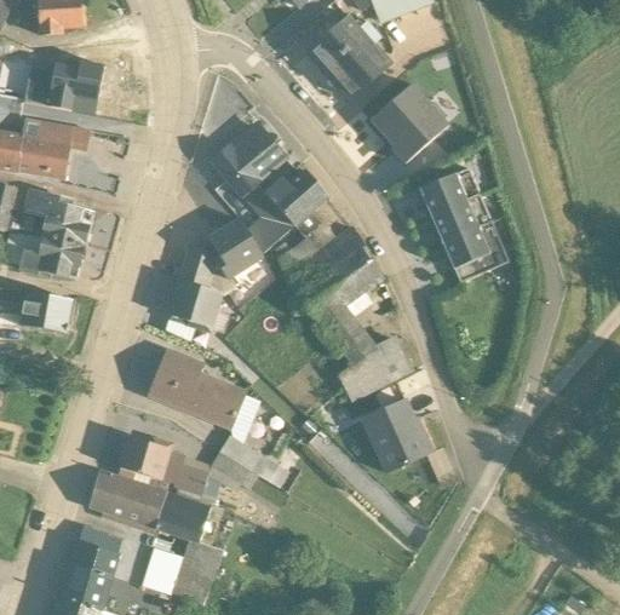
[(82,28),(80,0),(0,0),(0,28),(10,6),(38,18),(38,36),(62,34),(63,34),(62,29),(82,28)]
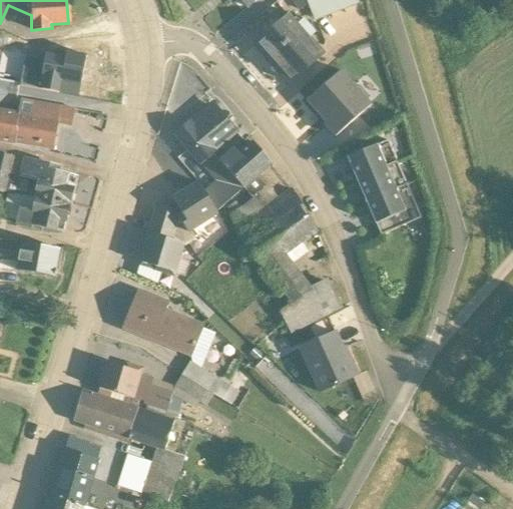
[(306,0),(314,20),(356,3),(357,2),(356,0),(306,0)]
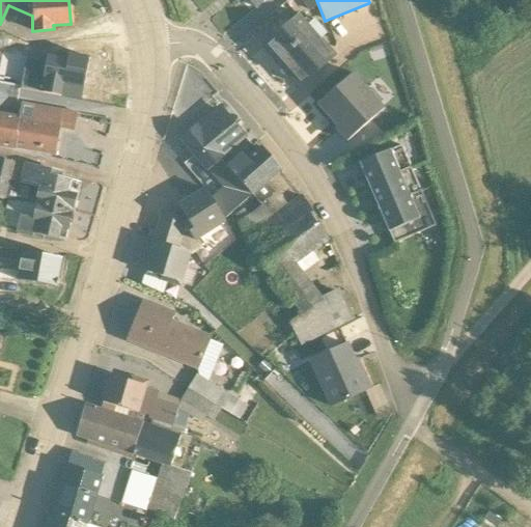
[(300,15),(263,44),(300,84),(335,54),(300,15)]
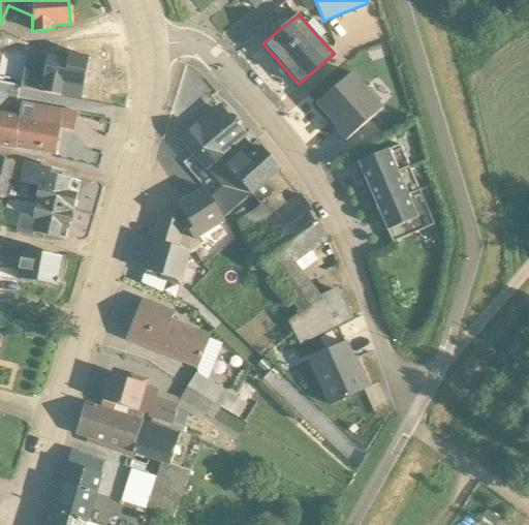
[(381,106),(350,71),(316,102),(335,124),(333,126),(344,140),(381,106)]
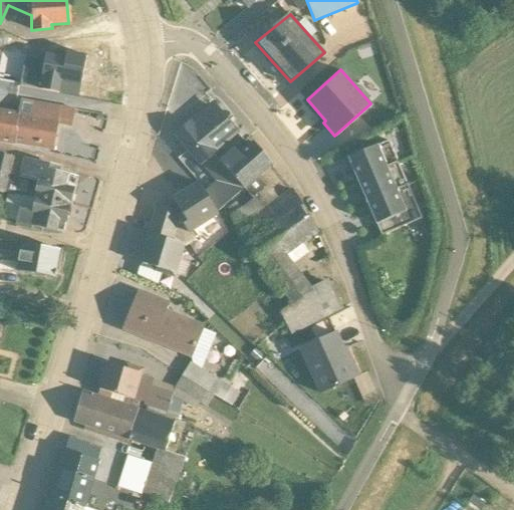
[(70,124),(74,107),(20,97),(15,143),(52,149),(58,122),(59,122),(70,124)]
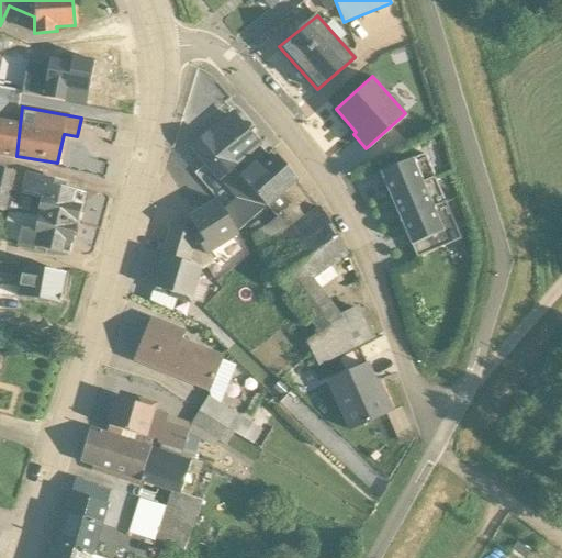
[(232,112),(191,145),(217,180),(221,178),(228,188),(240,177),(240,176),(233,168),(258,143),(232,112)]
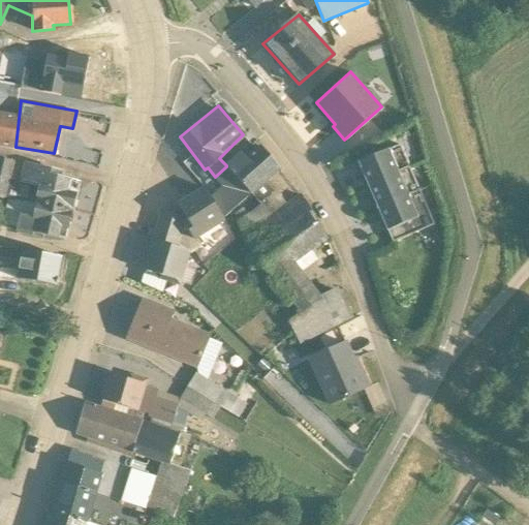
[(0,145),(14,148),(19,114),(0,110),(0,145)]
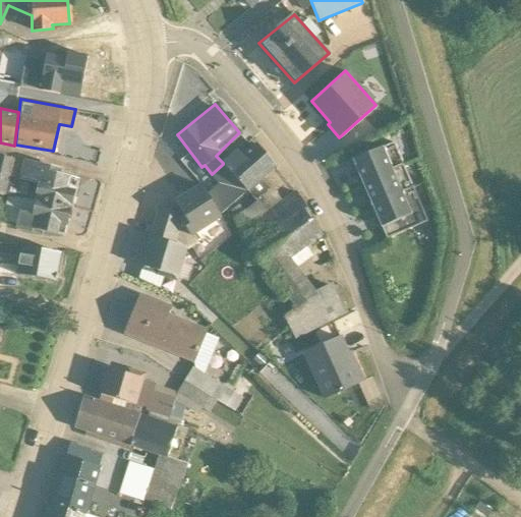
[(426,220),(421,209),(393,140),(352,159),(386,236),(387,237),(396,232),(426,220)]
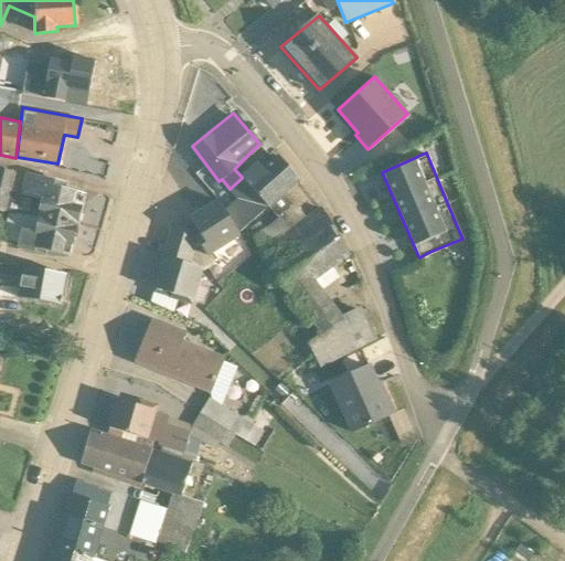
[(277,217),(287,228),(305,217),(294,201),(292,201),(285,193),(299,178),(277,154),(262,167),(257,162),(242,178),(266,205),(277,217)]
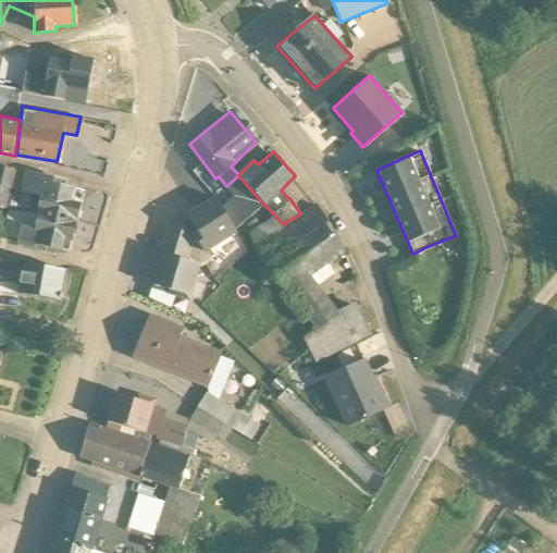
[(75,188),(75,187),(65,186),(66,180),(25,169),(21,184),(12,183),(15,169),(0,164),(0,209),(76,222),(81,201),(82,189),(75,188)]
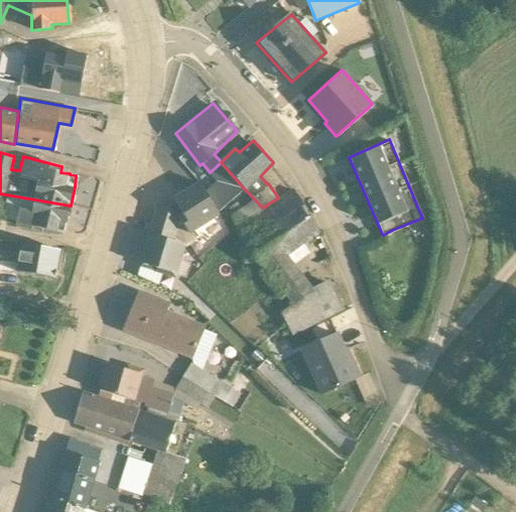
[(243,187),(221,162),(210,172),(216,181),(205,189),(218,209),(243,187)]
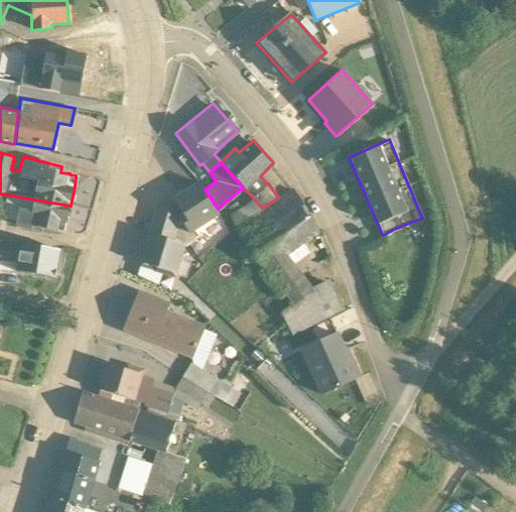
[(158,205),(149,234),(184,244),(187,245),(196,239),(190,233),(221,213),(218,209),(205,189),(200,182),(173,199),(180,211),(158,205)]
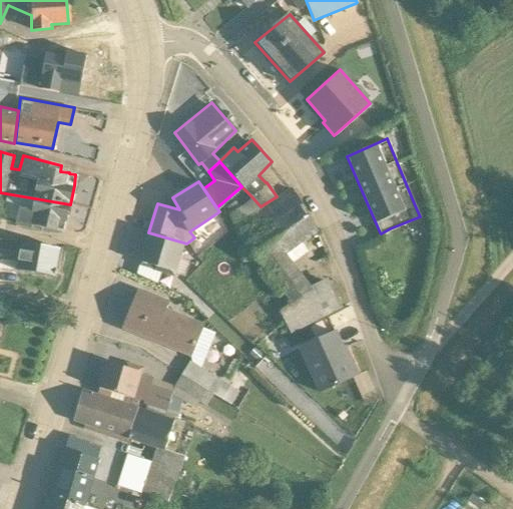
[(301,201),(292,187),(277,196),(261,206),(234,226),(263,266),(258,270),(265,280),(295,266),(292,262),(307,250),(301,242),(316,228),(298,203),(301,201)]
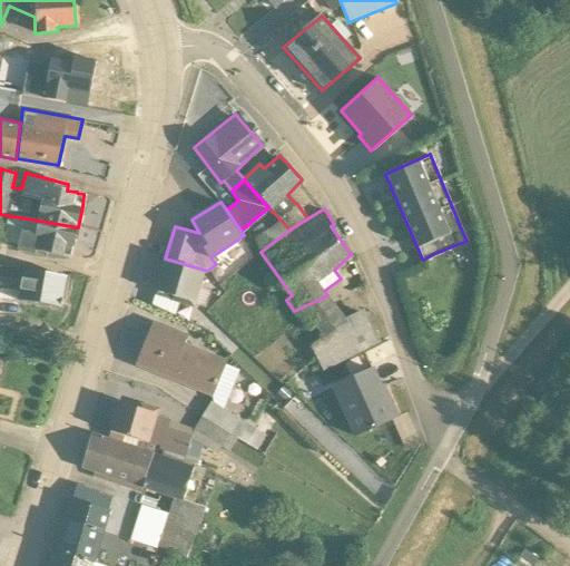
[(7,216),(2,240),(18,243),(18,249),(47,256),(48,252),(70,255),(71,245),(74,245),(78,227),(7,216)]
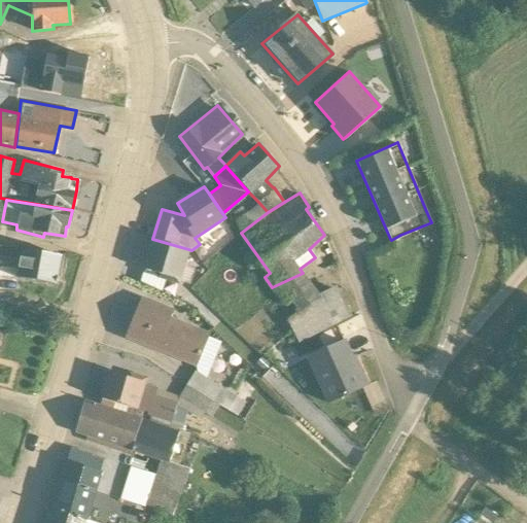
[(241,233),(268,212),(258,202),(234,219),(241,233)]
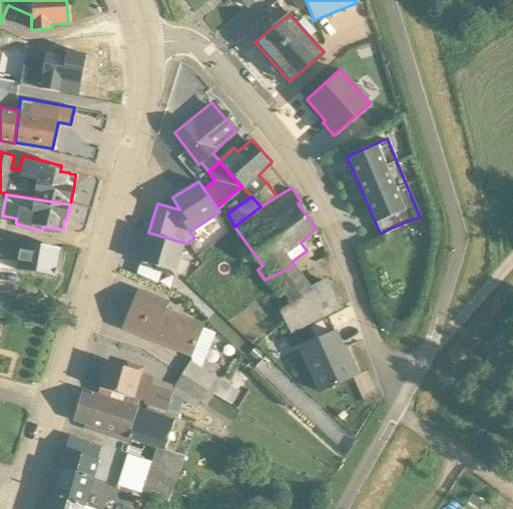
[(173,276),(183,242),(148,232),(139,261),(152,265),(152,268),(173,276)]
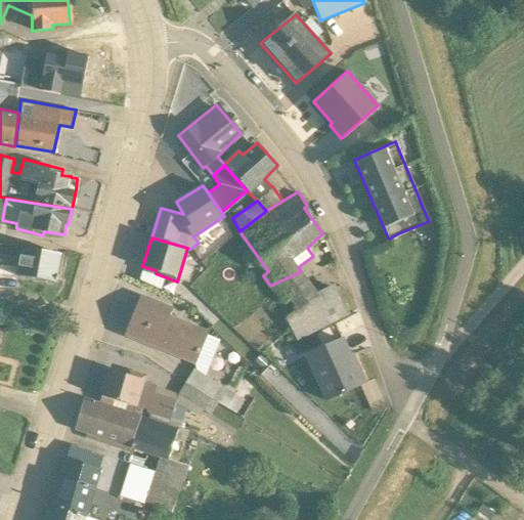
[(0,272),(18,274),(56,282),(62,251),(0,245),(0,272)]
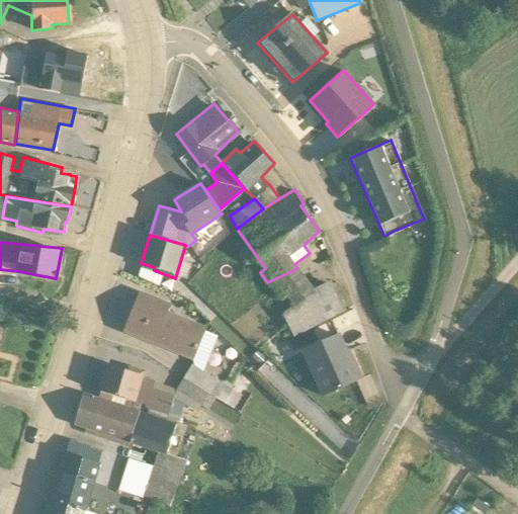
[(281,312),(292,336),(345,310),(330,279),(313,288),(297,268),(267,282),(279,298),(285,294),(292,306),(281,312)]
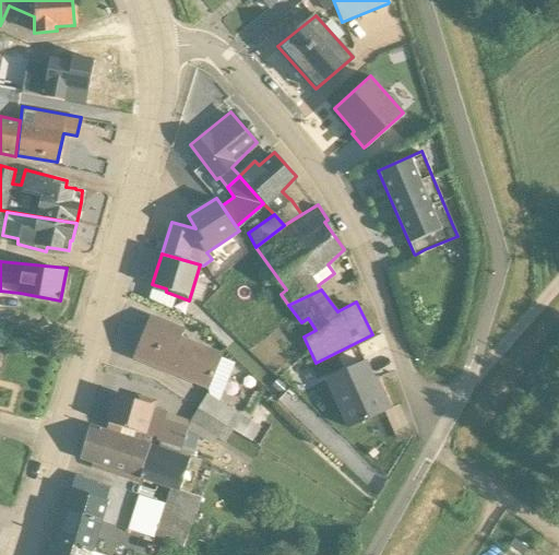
[(182,329),(150,316),(133,356),(206,387),(209,393),(218,399),(234,362),(221,356),(222,352),(180,334),(182,329)]
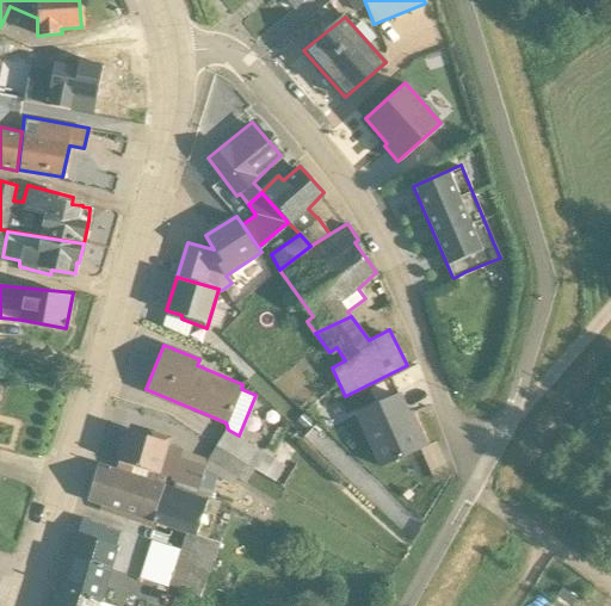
[(399,394),(357,412),(380,464),(421,446),(399,394)]
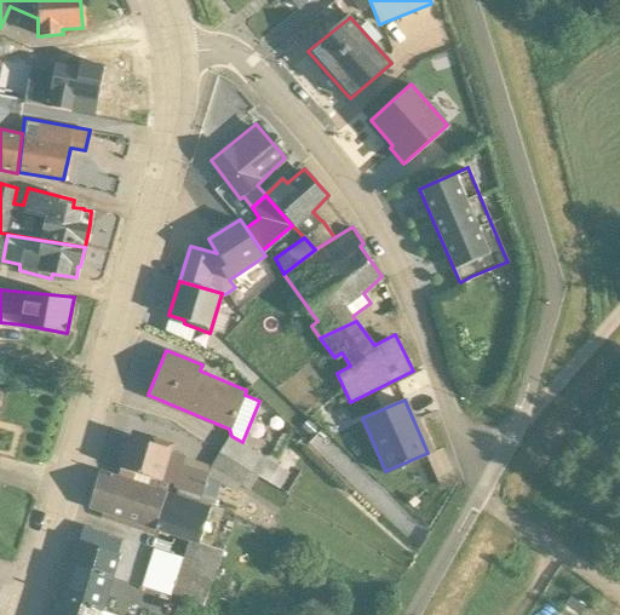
[(148,442),(126,435),(116,466),(167,480),(164,492),(212,506),(220,483),(235,492),(241,483),(210,465),(211,464),(184,455),(184,454),(171,449),(173,442),(150,435),(148,442)]
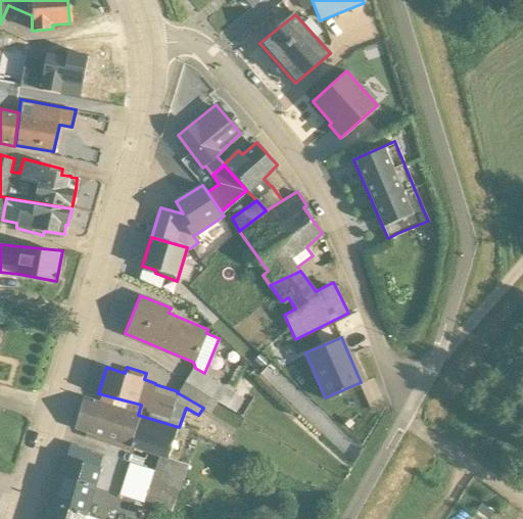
[(193,367),(185,380),(234,411),(242,396),(193,367)]
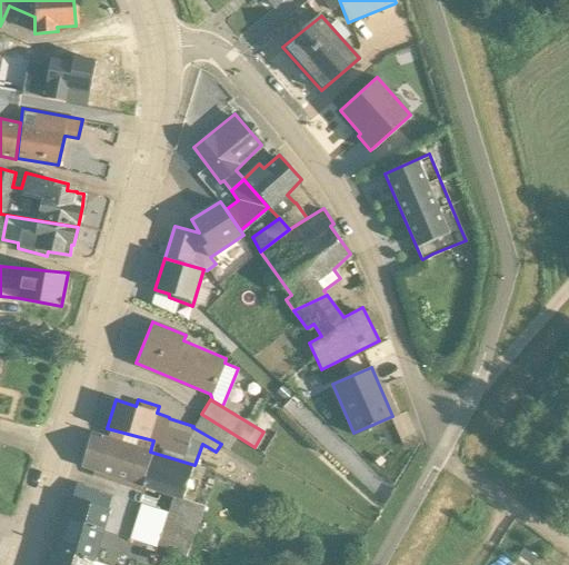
[(193,426),(192,427),(221,444),(229,448),(236,436),(201,414),(193,426)]
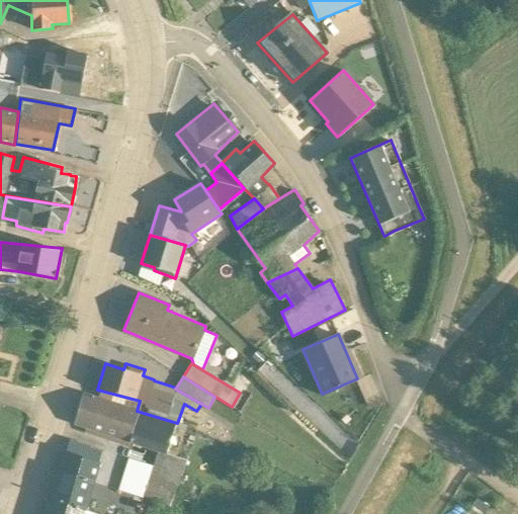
[(83,431),(126,445),(140,401),(100,392),(98,397),(84,392),(83,393),(74,423),(84,427),(83,431)]
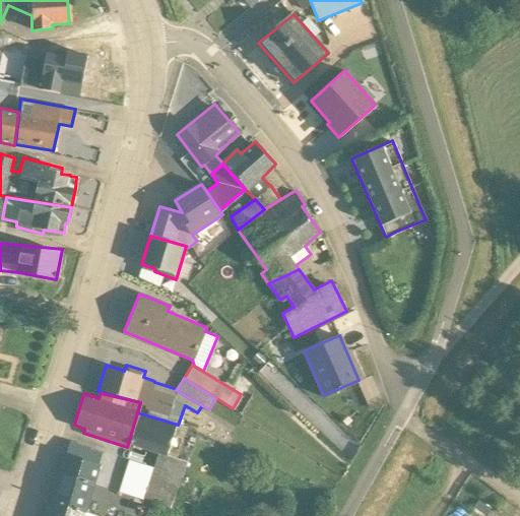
[(186,428),(137,412),(128,445),(156,454),(152,466),(142,496),(170,506),(187,461),(176,457),(186,428)]
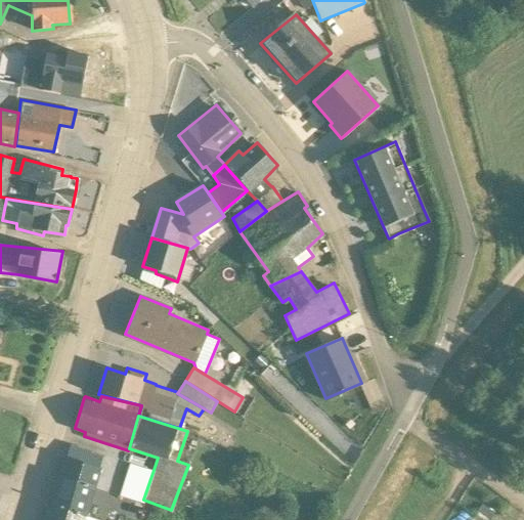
[(91,450),(70,444),(51,505),(87,516),(88,516),(100,469),(99,468),(102,457),(91,453),(91,450)]
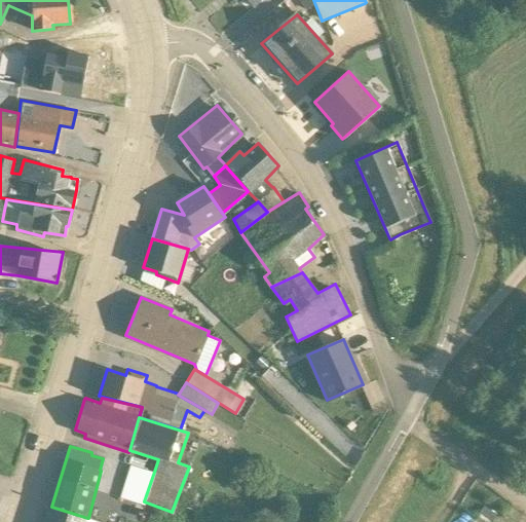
[(143,505),(154,472),(129,463),(119,496),(143,505)]
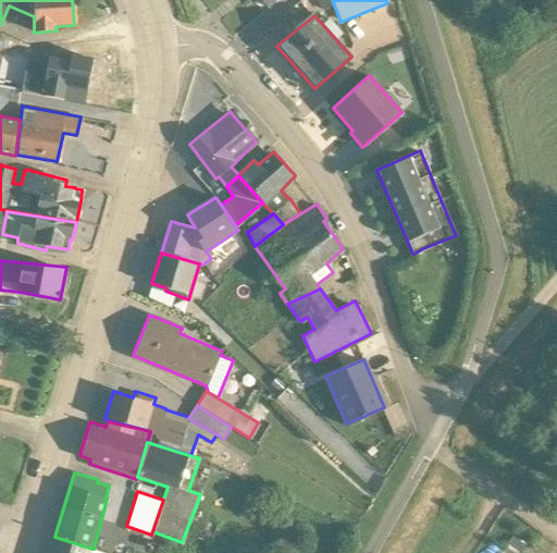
[(210,536),(211,531),(205,529),(201,537),(193,533),(188,544),(207,552),(212,537),(210,536)]
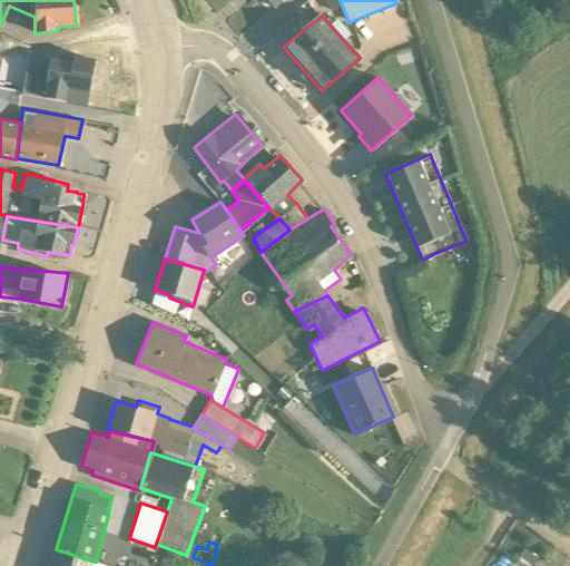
[(108,565),(56,549),(50,565),(108,565)]
